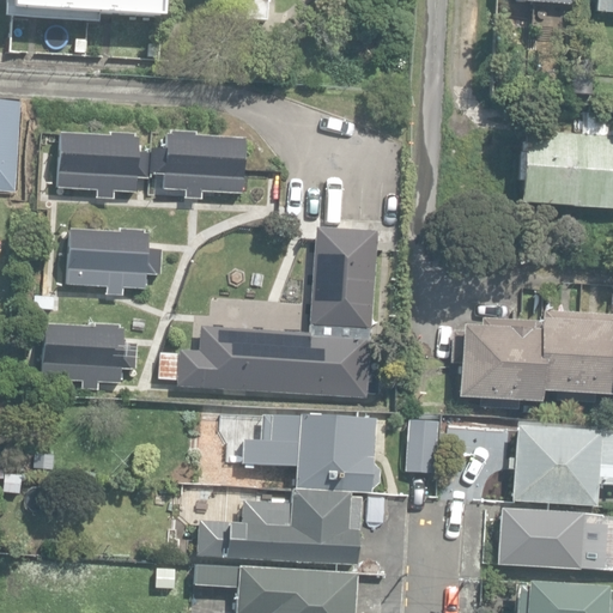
[(11,0),(11,8),(163,17),(163,0),(11,0)]
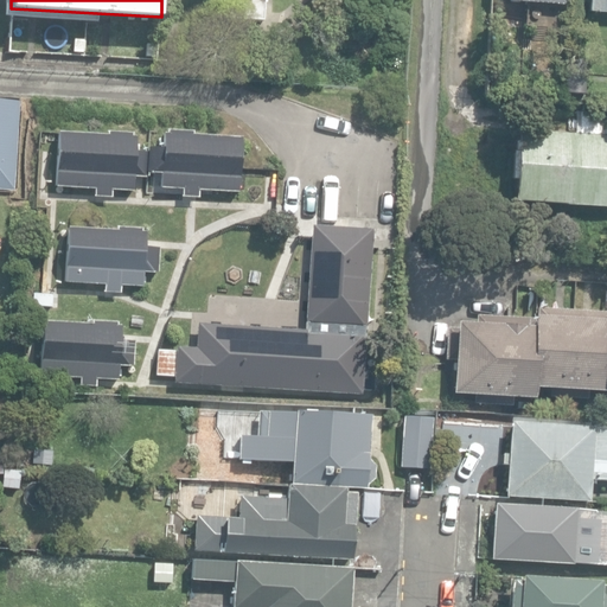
[(606,0),(588,0),(588,12),(606,12),(606,0)]
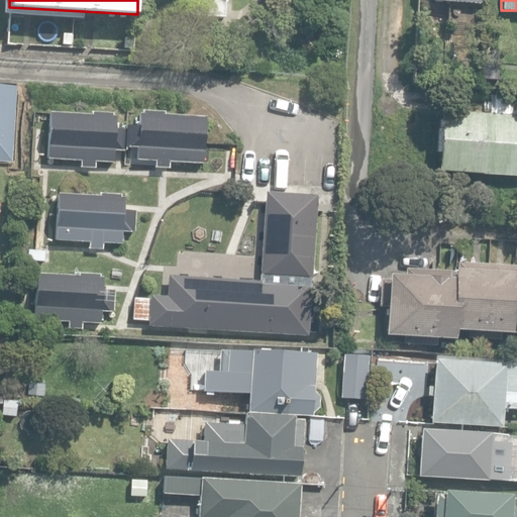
[(9,29),(23,30),(25,15),(10,15),(9,29)]
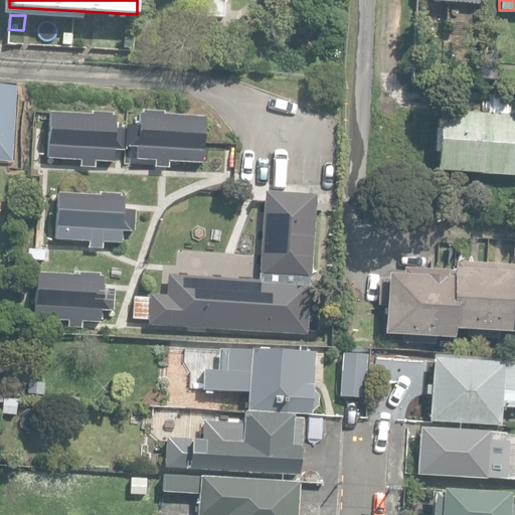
[(72,33),(87,33),(88,19),(72,19),(72,33)]
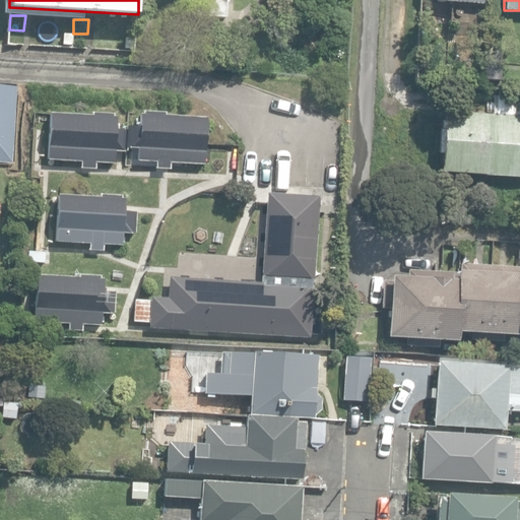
[(484,79),(499,81),(501,51),(486,51),(484,79)]
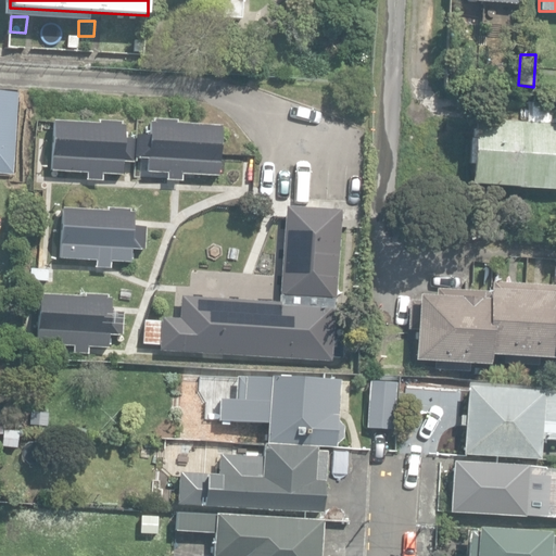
[(0,173),(15,174),(19,93),(0,92),(0,173)]
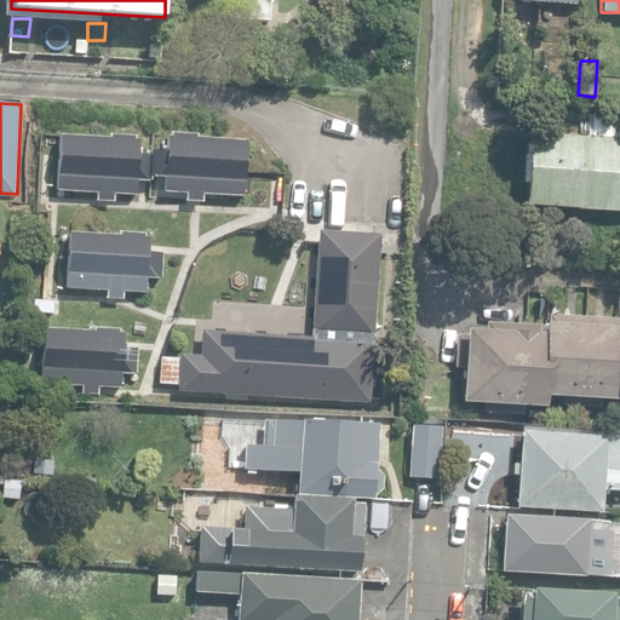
[(524,206),(619,212),(619,115),(587,114),(586,137),(530,133),(524,206)]
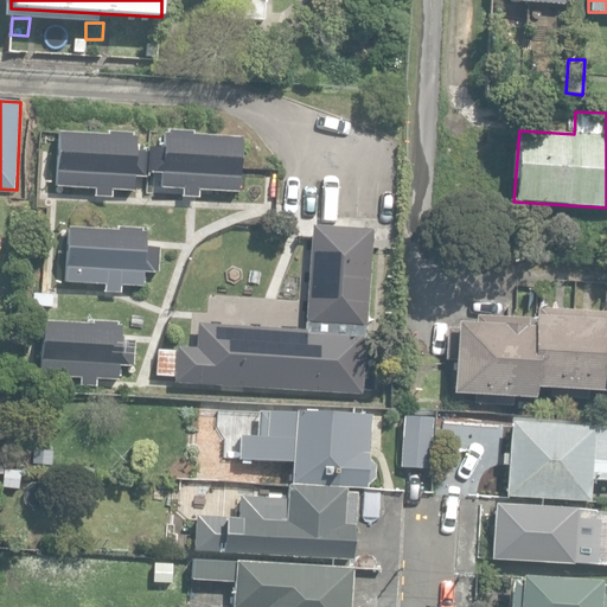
[(93,192),(108,193),(108,185),(131,186),(132,172),(146,173),(147,149),(133,148),(134,131),(129,131),(129,127),(106,126),(104,129),(55,127),(52,181),(93,184),(93,192)]
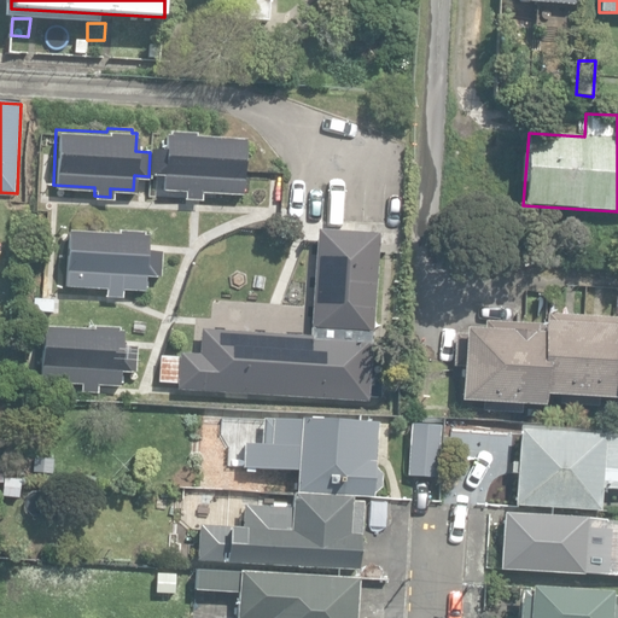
[(185,198),(202,199),(203,191),(242,192),(244,138),(194,135),(194,130),(169,129),(169,134),(165,134),(164,150),(153,150),(152,176),(164,176),(163,191),(185,191),(185,198)]
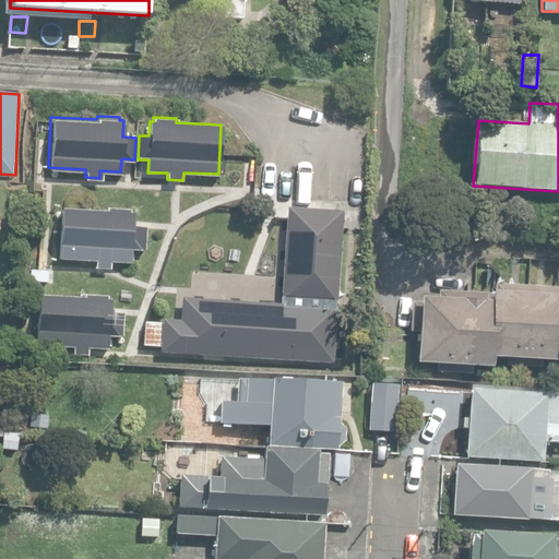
[(159,349),(333,359),(333,356),(343,356),(345,335),(335,334),(342,219),(343,209),(343,207),(286,203),(280,299),(181,294),(179,317),(162,316),(159,349)]
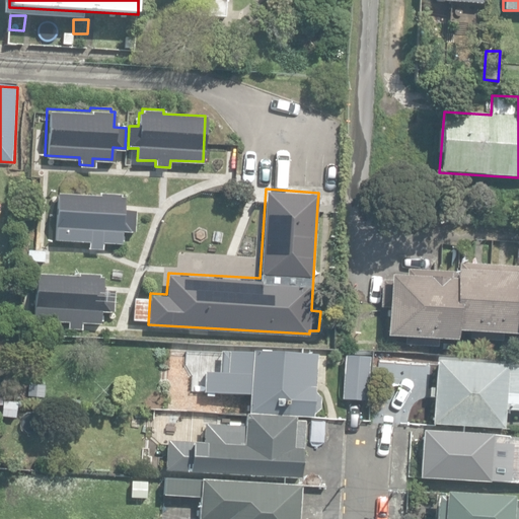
[(89,250),(103,251),(103,243),(122,244),(123,233),(135,234),(136,214),(125,213),(125,198),(121,198),(122,195),(100,194),(100,197),(58,195),(56,241),(90,242),(89,250)]
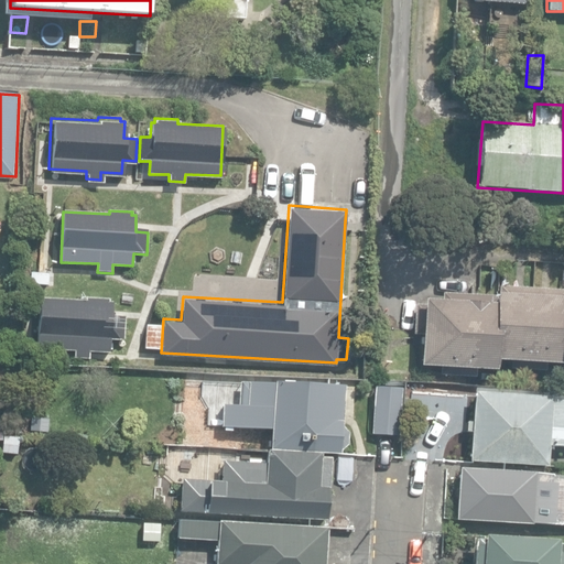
[(30,284),(47,285),(49,273),(30,272),(30,284)]
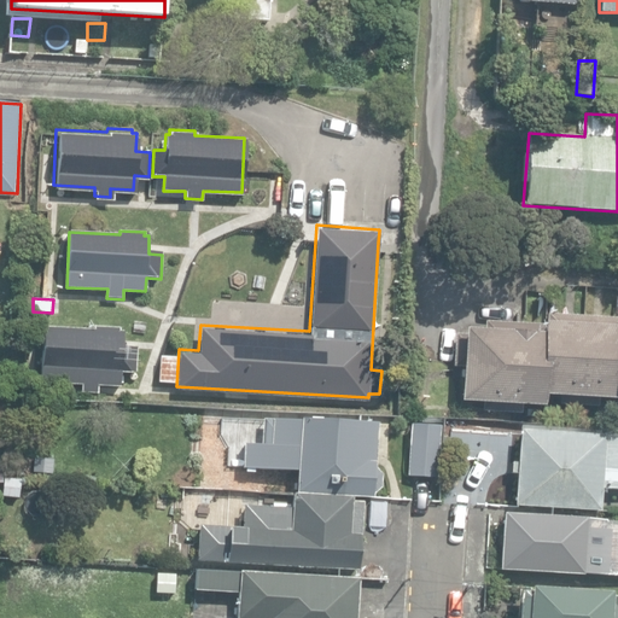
[(484,410),(522,413),(522,406),(543,407),(543,395),(560,396),(560,403),(598,406),(598,398),(617,398),(617,318),(546,313),(546,325),(485,321),(484,331),(464,330),(464,334),(454,334),(453,366),(462,366),(460,401),(484,403),(484,410)]
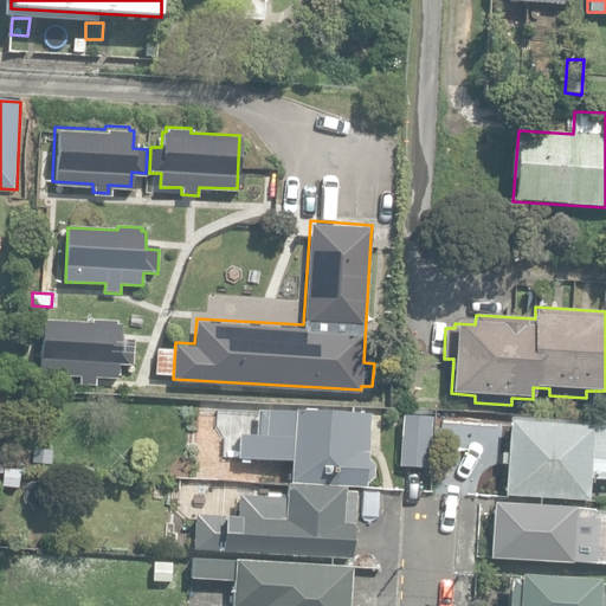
[(79,386),(96,387),(96,378),(117,379),(118,366),(133,367),(134,343),(120,343),(121,324),(117,324),(117,321),(92,320),(92,323),(43,321),(40,375),(81,376),(79,386)]
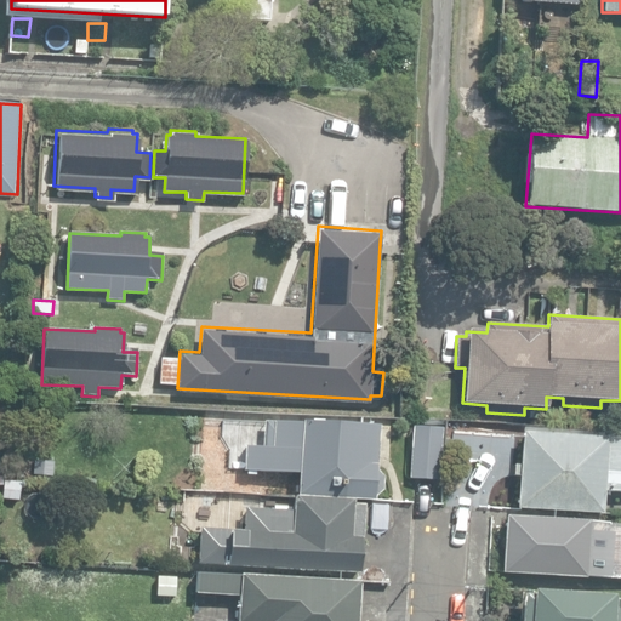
[(155,380),(175,380),(176,354),(157,353),(155,380)]
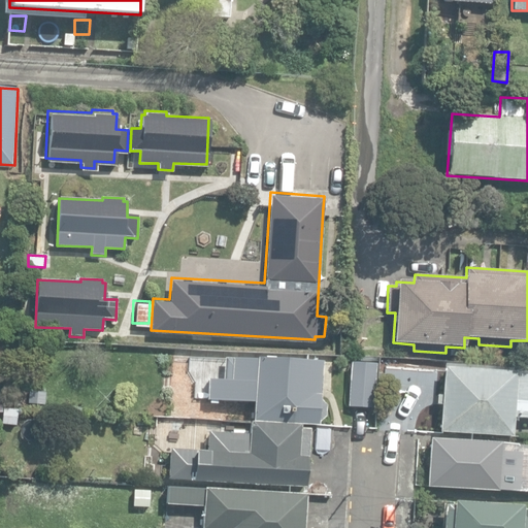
[(251,417),(317,420),(317,418),(323,413),(324,401),(318,396),(320,359),(223,354),(222,374),(207,373),(206,395),(252,397),(251,417)]
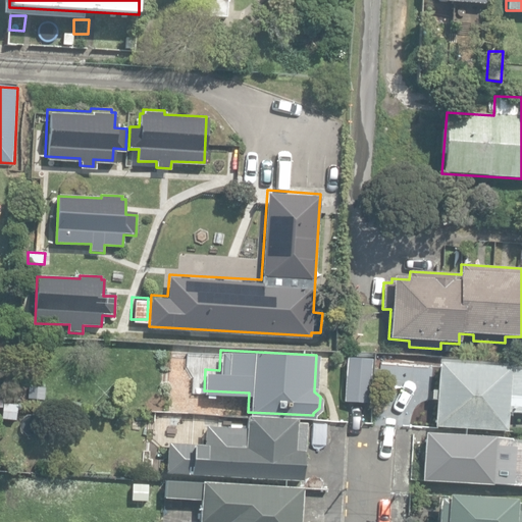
[(344,398),(368,399),(370,356),(346,355),(344,398)]
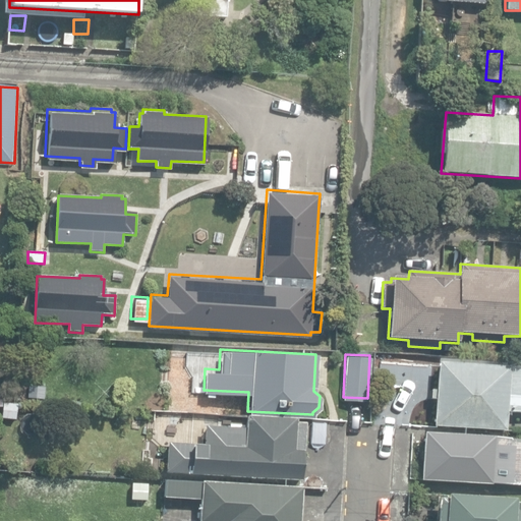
[(433,424),(505,429),(506,411),(520,412),(520,369),(509,369),(509,367),(438,362),(433,424)]
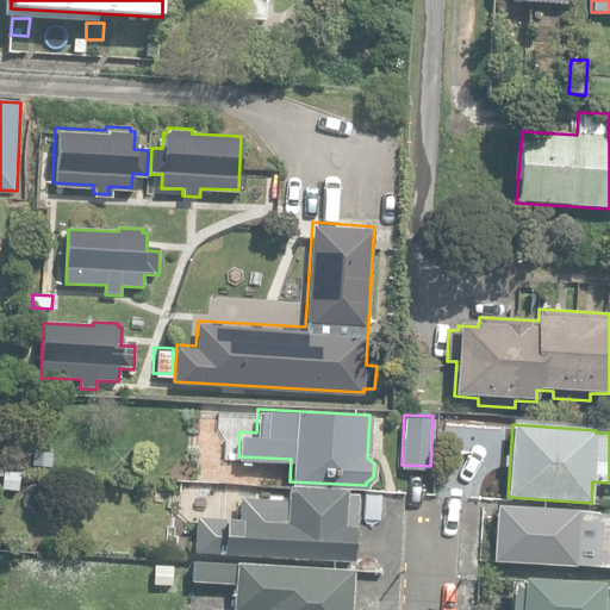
[(51,467),(53,453),(33,452),(32,466),(51,467)]
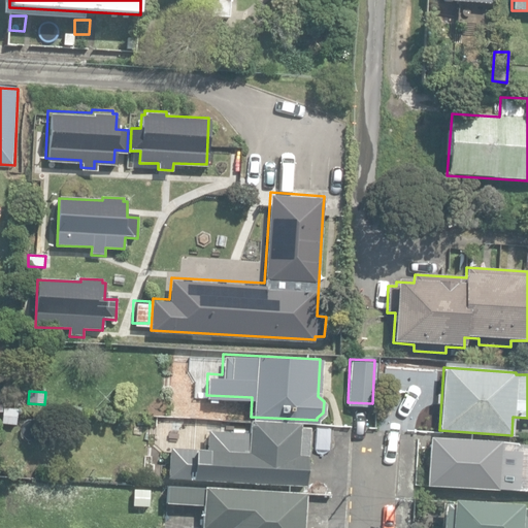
[(1,424),(17,425),(19,409),(3,407),(1,424)]
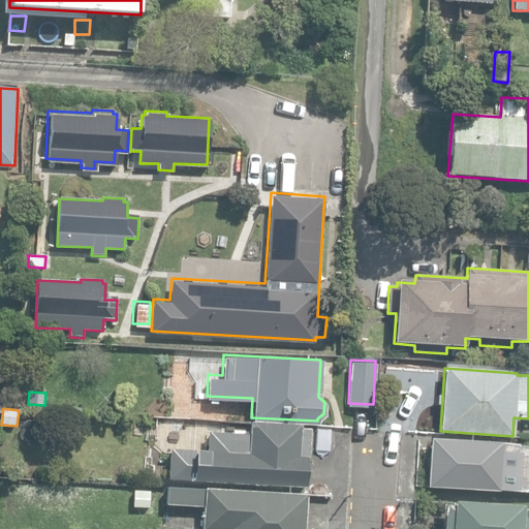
[(165,477),(305,487),(308,428),(300,427),(300,424),(249,421),(248,433),(208,431),(207,449),(167,446),(165,477)]
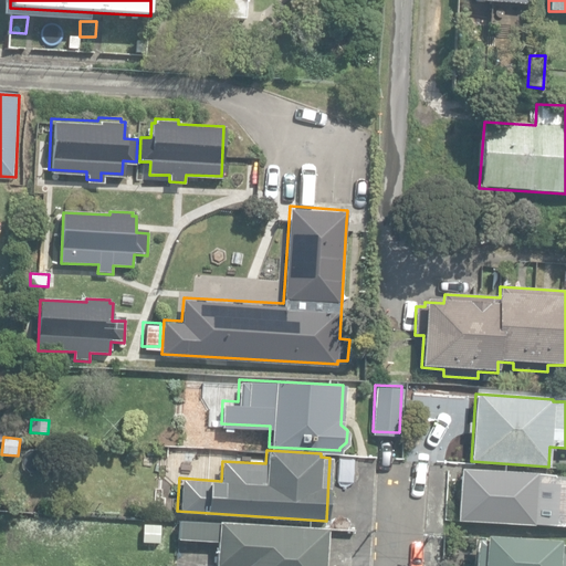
[(457,521),(556,527),(558,484),(536,483),(537,474),(460,469),(457,521)]
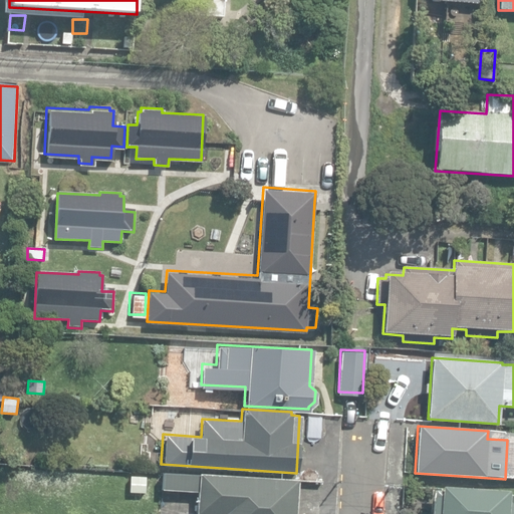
[(75,465),(82,459),(73,450),(67,456),(75,465)]
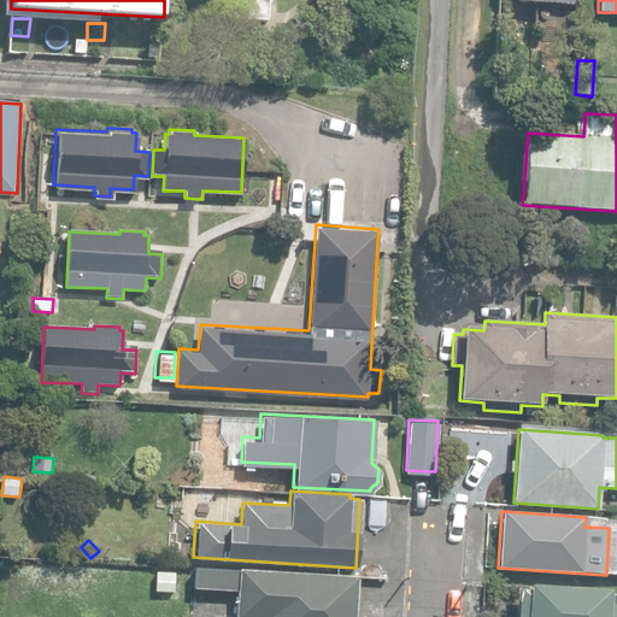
[(353,616),(356,571),(194,563),(193,583),(235,586),(234,613),(253,615),(252,616),(353,616)]
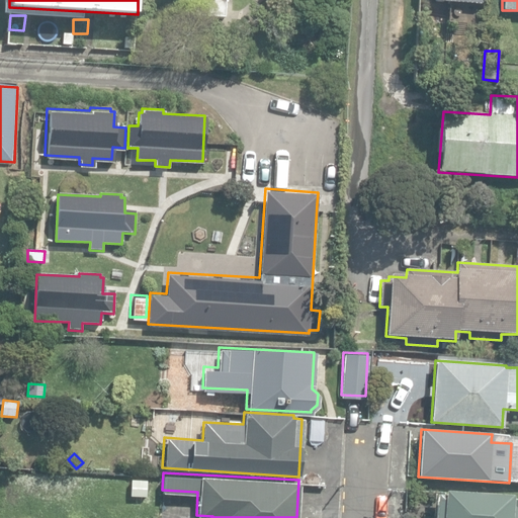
[(517,517),(517,500),(510,500),(510,497),(441,493),(441,496),(434,496),(432,517),(517,517)]
